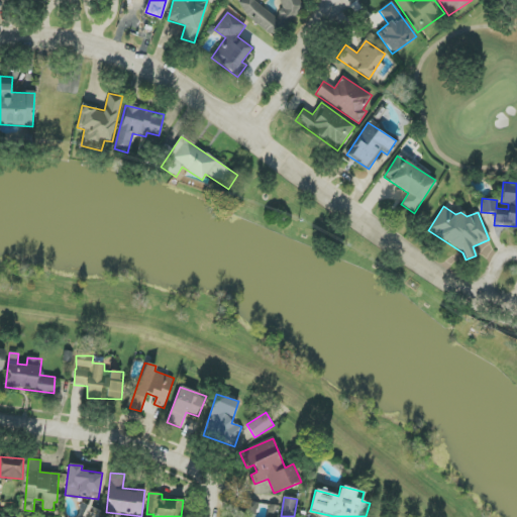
[(256,516),(257,503),(244,502),(242,516),(256,516)]
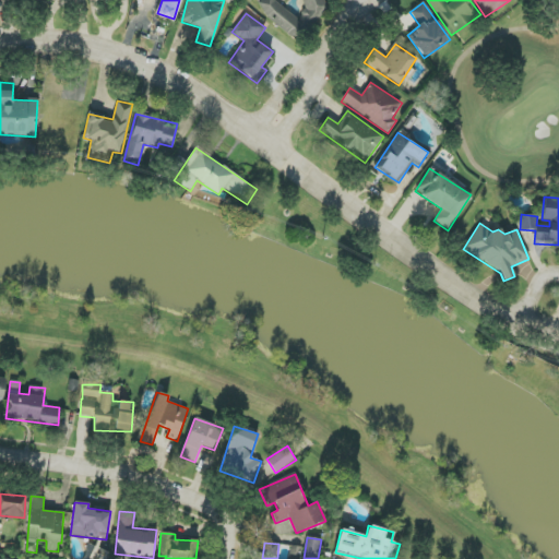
[(289,558),(302,558),(304,549),(290,548),(289,558)]
